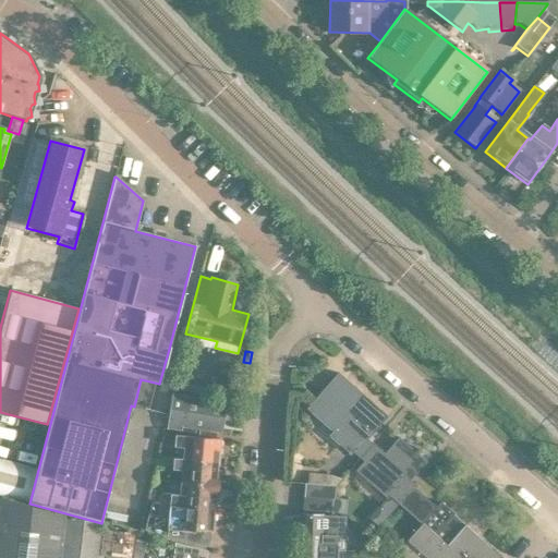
[(347,453),(349,451),(362,462),(375,448),(366,440),(387,417),(337,374),(314,400),(307,408),(305,410),(331,433),(327,437),(347,453)]
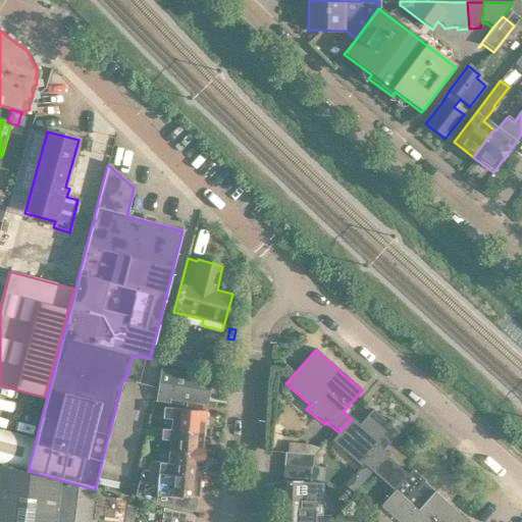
[(164,367),(185,372),(189,359),(168,353),(164,367)]
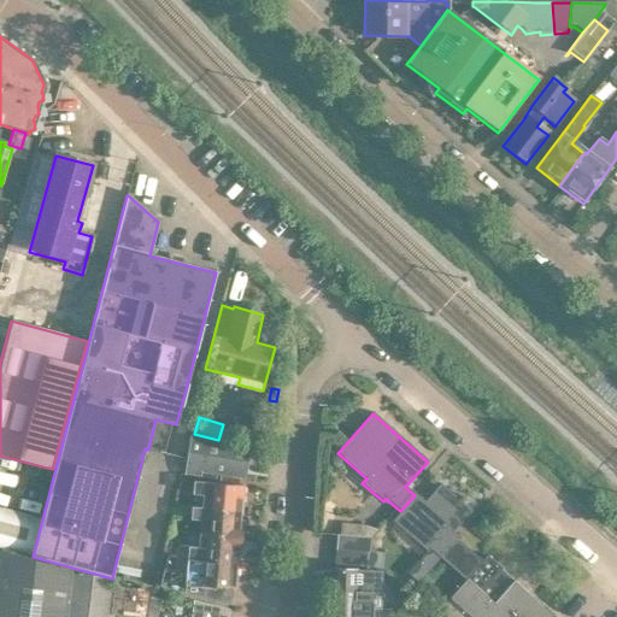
[(176,424),(156,419),(148,450),(163,453),(170,424),(176,427),(176,424)]
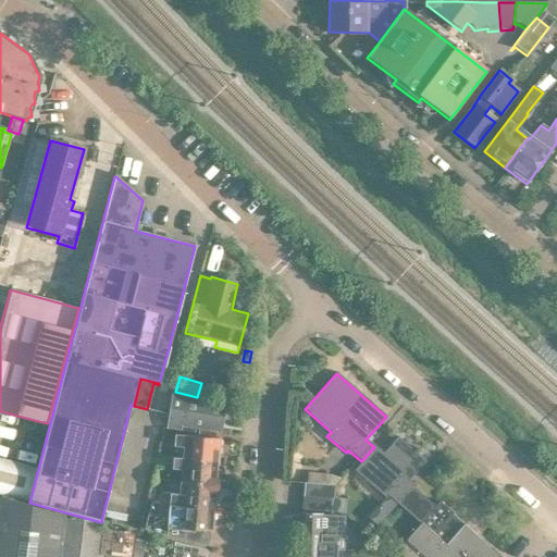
[(307,407),(313,399),(305,391),(297,399),(307,407)]
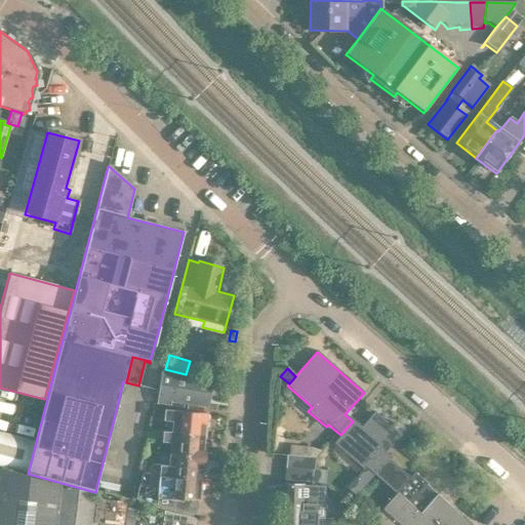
[(156,405),(167,407),(169,407),(169,404),(196,407),(196,406),(198,393),(207,394),(210,379),(161,372),(156,405)]
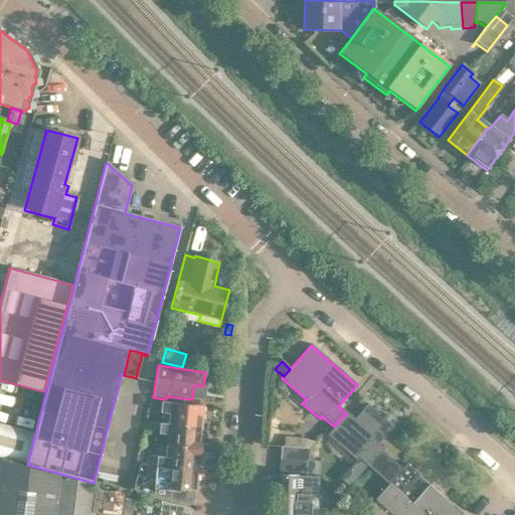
[(192,399),(166,396),(166,399),(164,399),(164,403),(161,403),(160,413),(168,413),(167,424),(200,427),(202,406),(196,405),(197,399),(192,398),(192,399)]
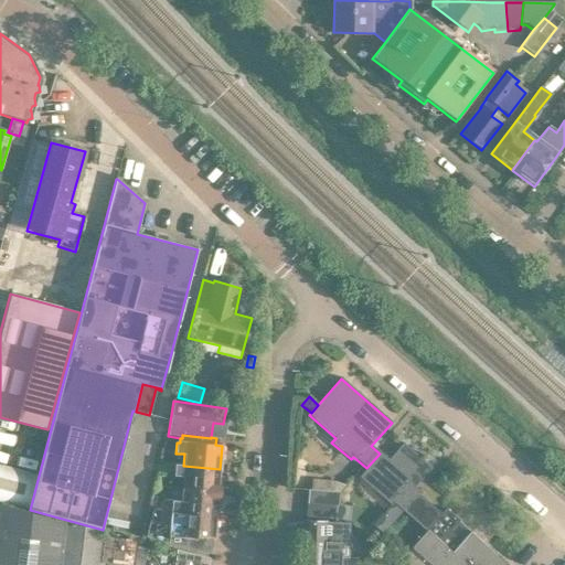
[(426,502),(412,490),(430,469),(403,445),(388,460),(380,454),(366,468),(376,478),(368,489),(379,499),(380,497),(390,505),(392,503),(411,520),(426,502)]
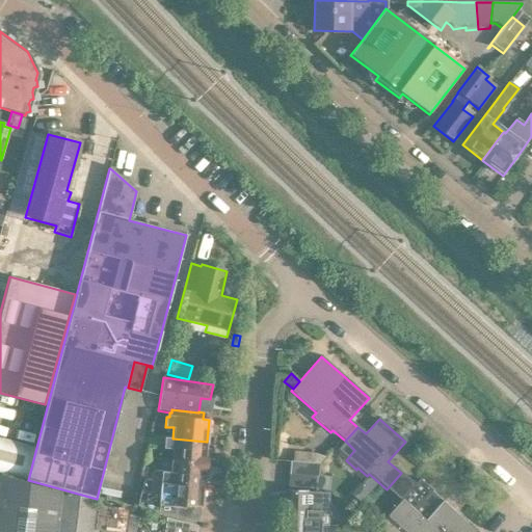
[(0,439),(0,473),(28,480),(36,448),(0,439)]
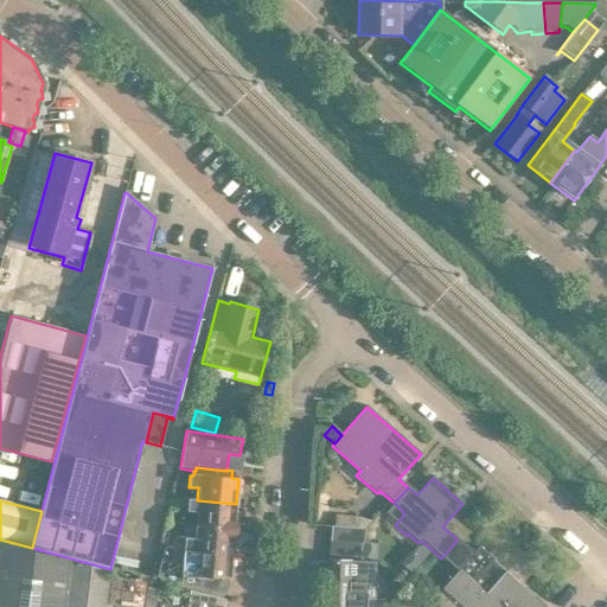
[(195,526),(197,526),(237,530),(238,513),(235,513),(236,504),(197,500),(187,500),(186,512),(197,512),(195,526)]
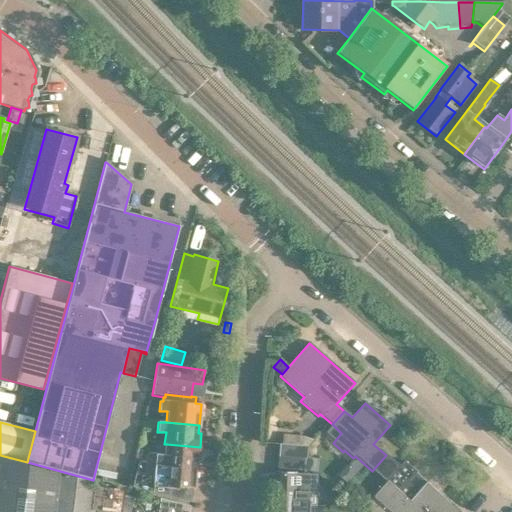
[(306,447),(294,446),(294,438),(282,437),(281,445),(278,445),(277,457),(305,459),(306,447)]
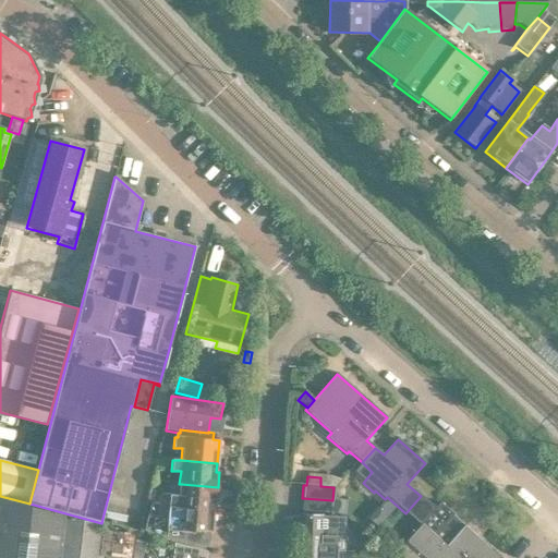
[(217,502),(218,487),(181,484),(180,496),(152,494),(149,505),(168,507),(213,510),(214,502),(217,502)]
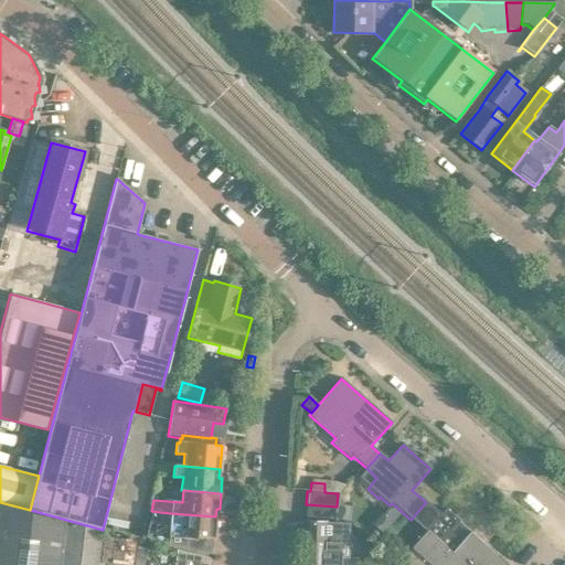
[(445,510),(440,514),(426,502),(411,520),(426,532),(411,548),(412,550),(397,564),(505,564),(458,523),(459,522),(445,510)]
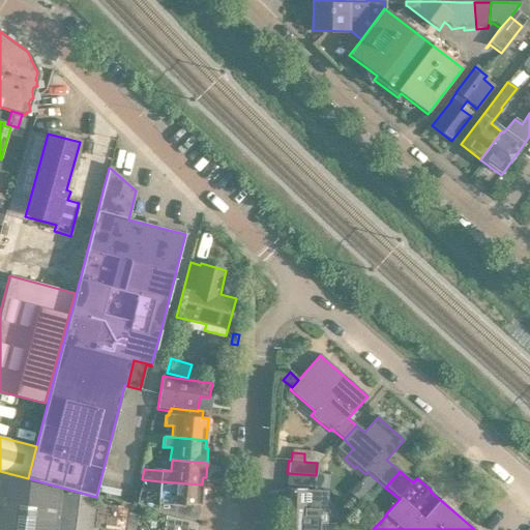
[(331,477),(316,475),(287,473),(286,486),(315,488),(315,489),(330,491),(331,477)]
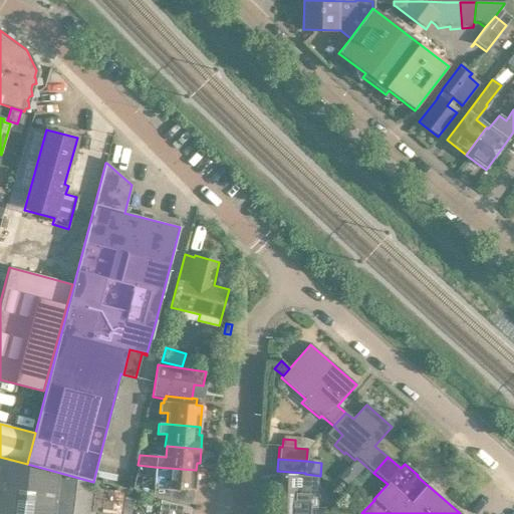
[(87,513),(91,484),(59,480),(59,477),(0,460),(0,513),(87,513)]
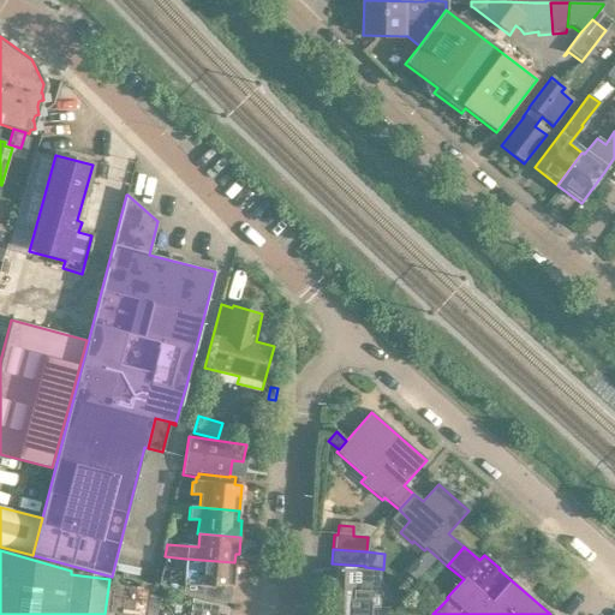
[(232,587),(234,562),(185,559),(184,572),(162,569),(159,585),(184,592),(184,584),(202,586),(199,596),(228,604),(232,587)]
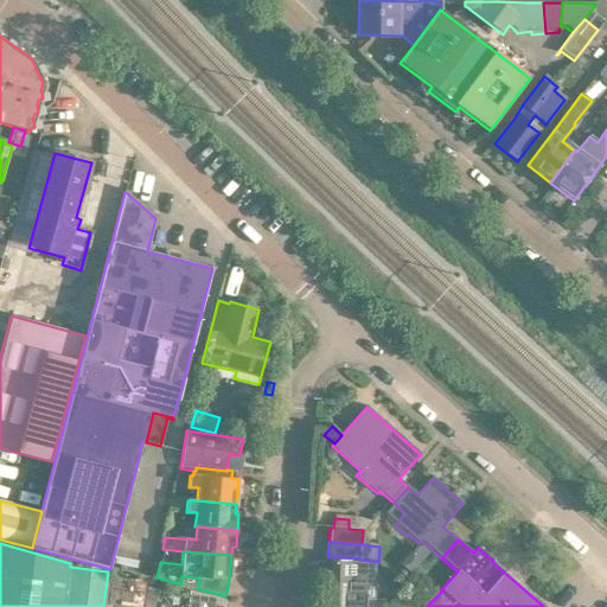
[(372,600),(374,564),(365,563),(349,563),(349,561),(327,561),(325,606),(378,606),(379,600),(372,600)]
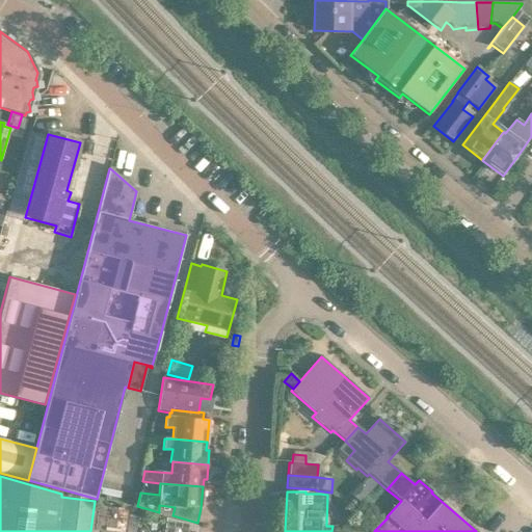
[(189,531),(190,525),(165,519),(163,531),(189,531)]
